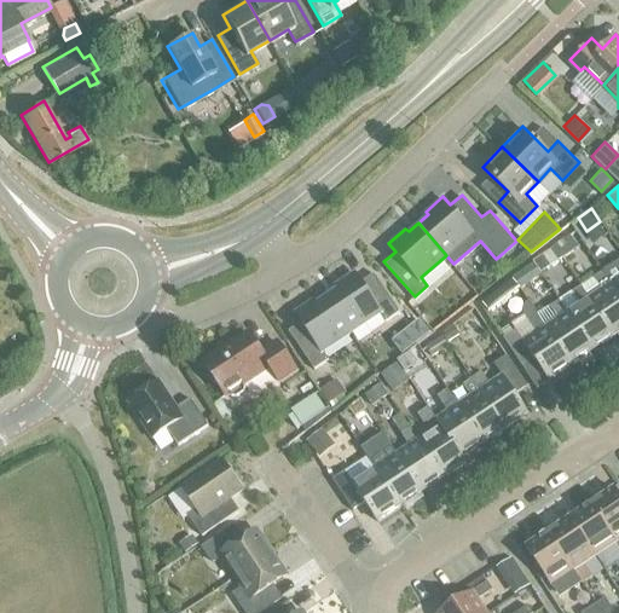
[(553,242),(554,243),(562,255),(577,244),(568,231),(553,242)]
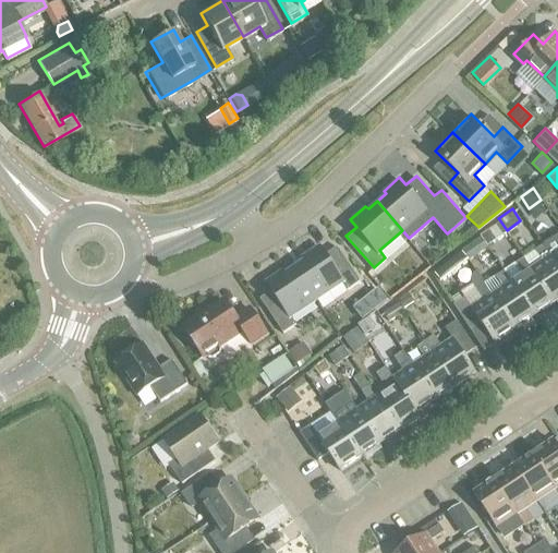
[(507,230),(499,219),(486,228),(494,239),(507,230)]
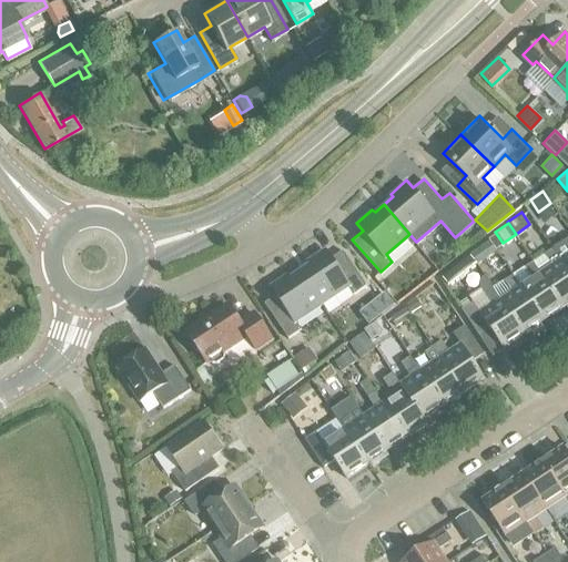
[(567,236),(565,238),(553,246),(560,257),(567,268),(567,236)]
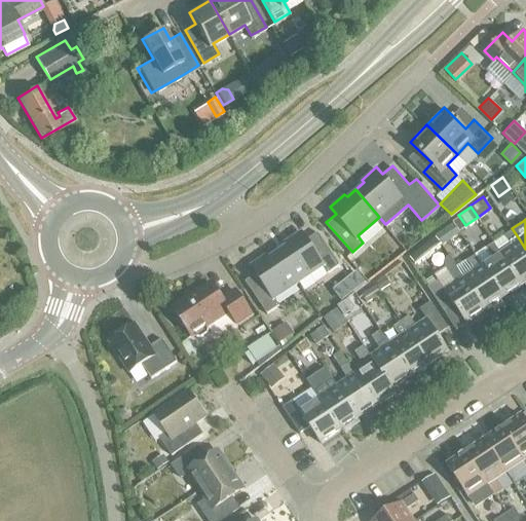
[(454,221),(436,233),(441,243),(459,230),(454,221)]
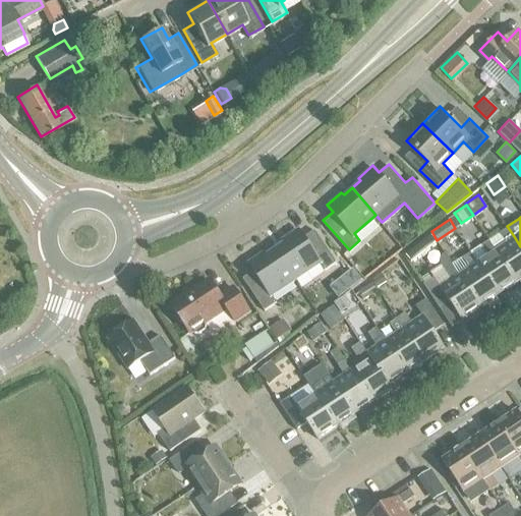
[(500,231),(489,238),(496,248),(516,280),(520,277),(520,246),(514,236),(507,226),(500,231)]
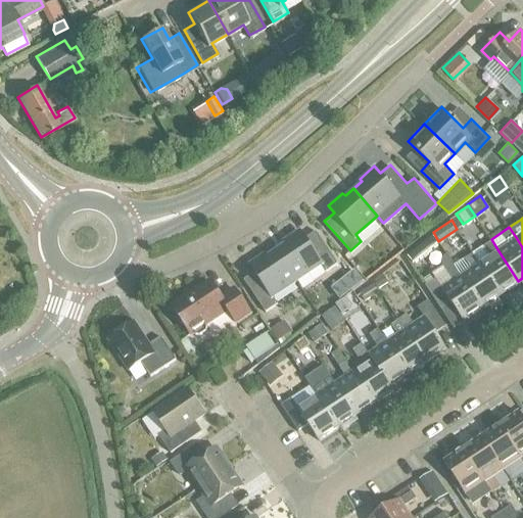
[(286,241),(277,247),(296,278),(321,262),(326,269),(337,261),(316,228),(304,235),(299,228),(283,238),(286,241)]
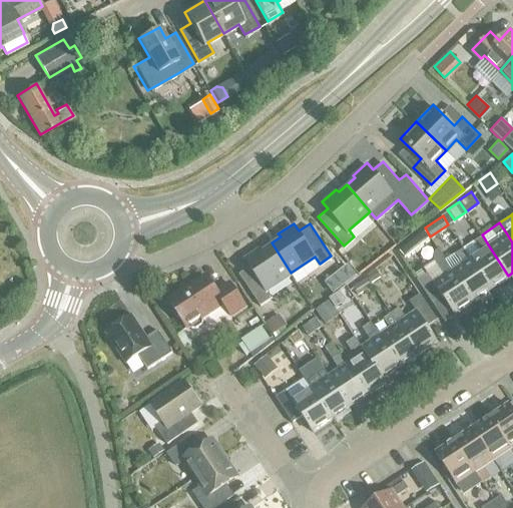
[(400,248),(406,257),(431,236),(430,236),(425,228),(400,248)]
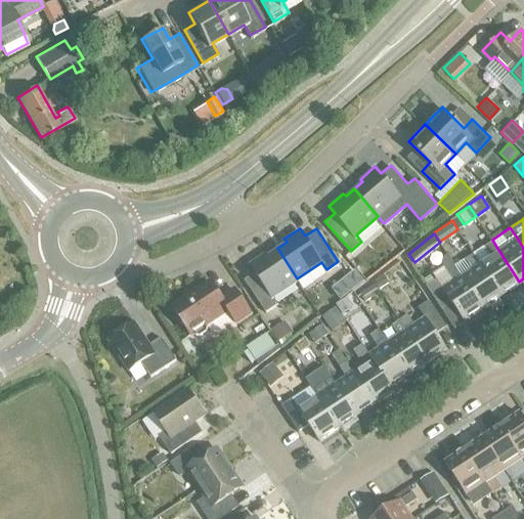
[(490,255),(480,262),(500,295),(519,282),(498,250),(492,240),(484,245),(490,255)]
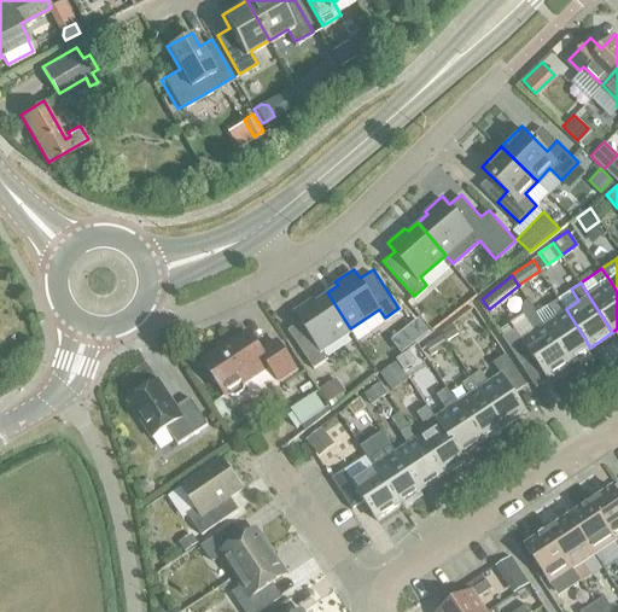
[(350,328),(327,292),(316,301),(313,296),(295,309),(301,318),(287,327),(313,366),(327,356),(322,347),(350,328)]
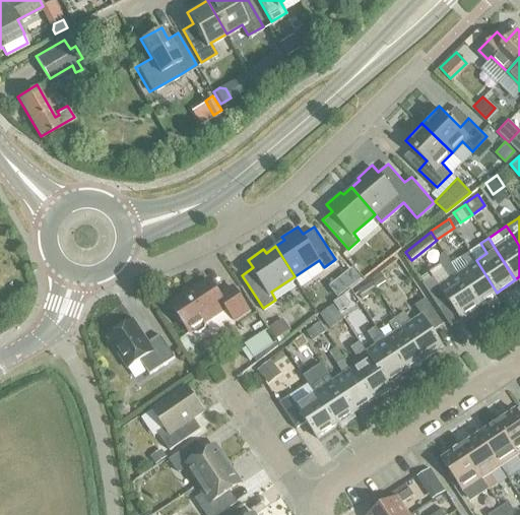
[(433,274),(423,281),(440,308),(450,301),(460,317),(479,304),(451,262),(444,250),(441,252),(440,262),(443,267),(450,277),(440,284),(433,274)]
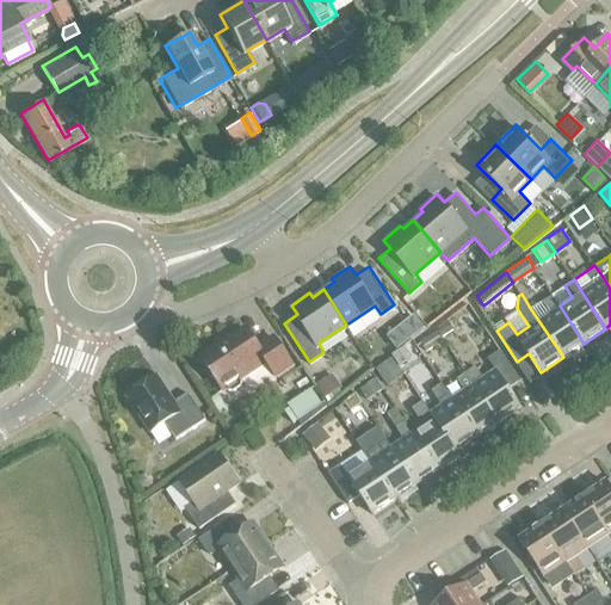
[(553,294),(530,308),(563,357),(584,344),(560,306),(553,294)]
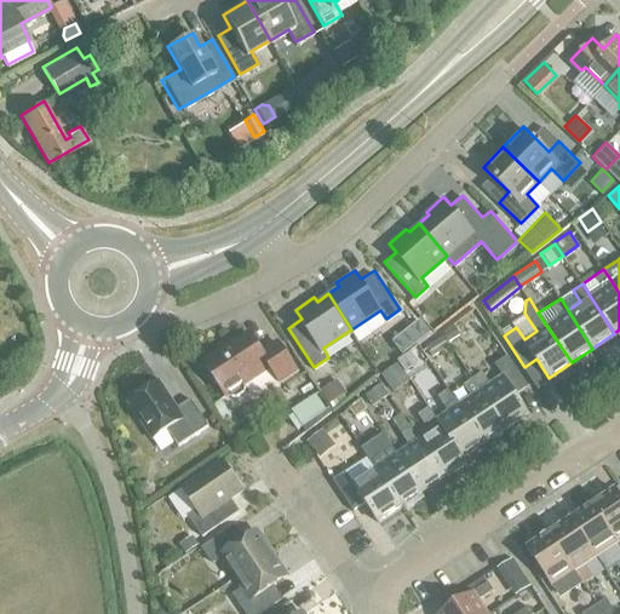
[(409,328),(417,339),(430,331),(423,320),(409,328)]
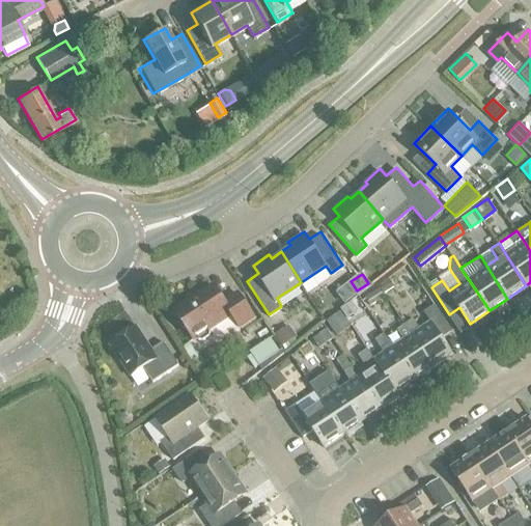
[(388,277),(379,283),(384,291),(393,284),(388,277)]
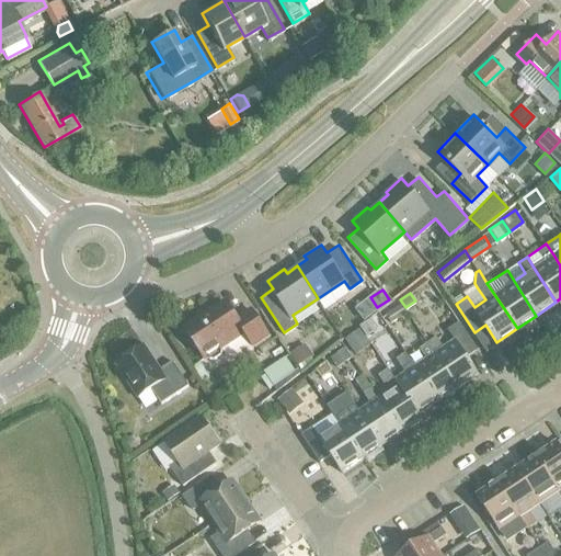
[(252,342),(268,332),(252,308),(238,317),(225,298),(184,326),(204,355),(207,353),(209,356),(214,358),(220,353),(221,349),(219,345),(243,329),(252,342)]
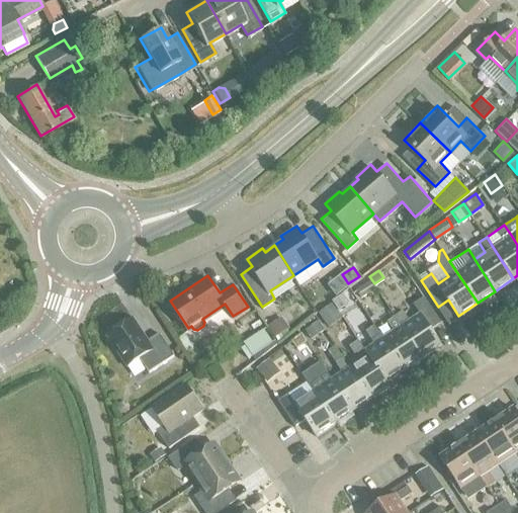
[(356,287),(361,295),(375,286),(370,278),(356,287)]
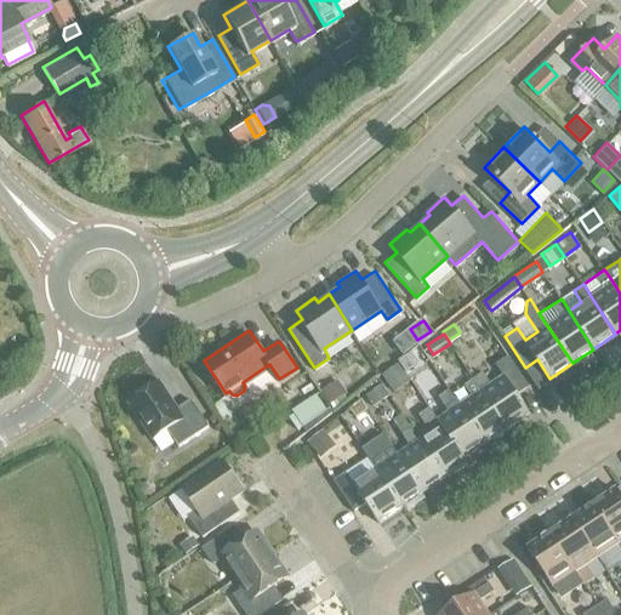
[(411,349),(398,358),(404,366),(416,357),(411,349)]
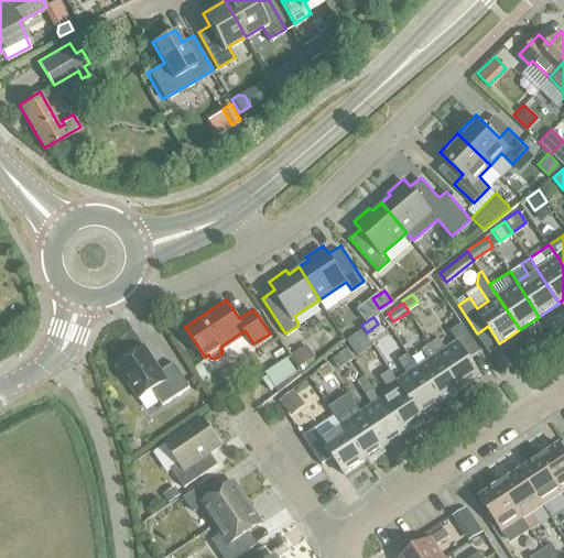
[(438,336),(430,341),(459,387),(480,374),(468,357),(479,349),(462,321),(449,329),(457,339),(446,347),(438,336)]
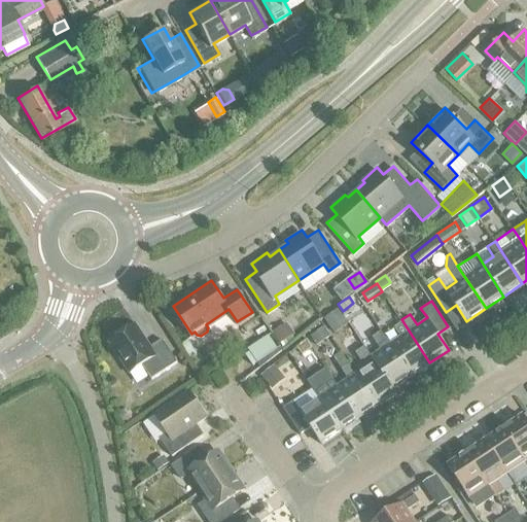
[(338,306),(323,316),(329,325),(344,316),(338,306)]
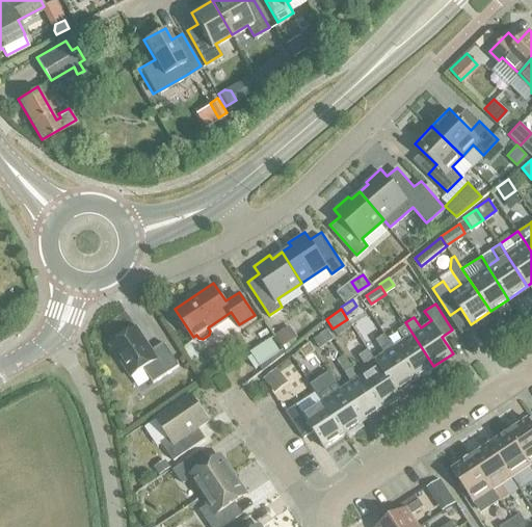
[(404,338),(394,345),(415,378),(433,366),(405,322),(398,327),(404,338)]
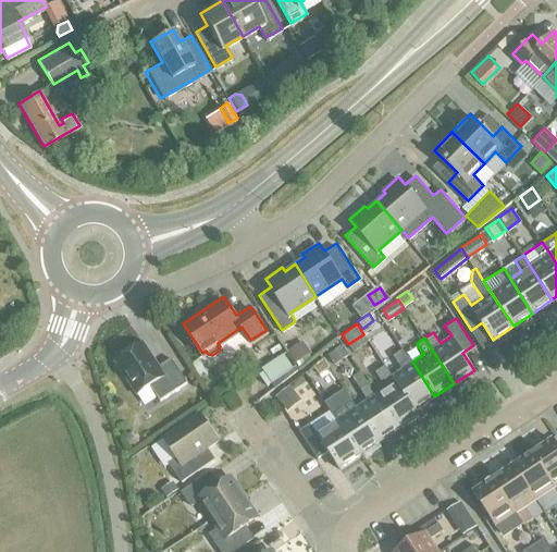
[(302,340),(287,350),(295,362),(310,352),(302,340)]
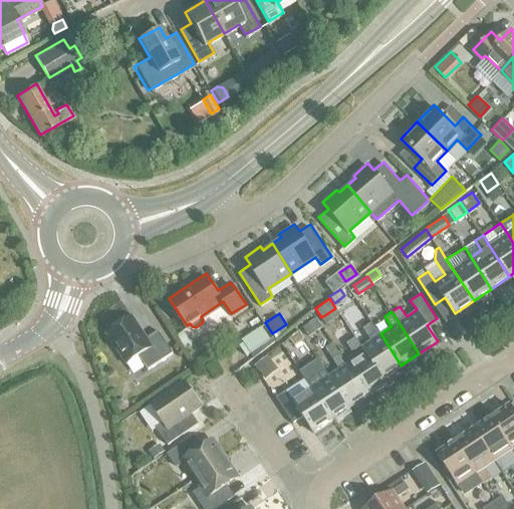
[(106,330),(126,361),(139,353),(148,367),(173,350),(158,328),(147,336),(132,314),(106,330)]
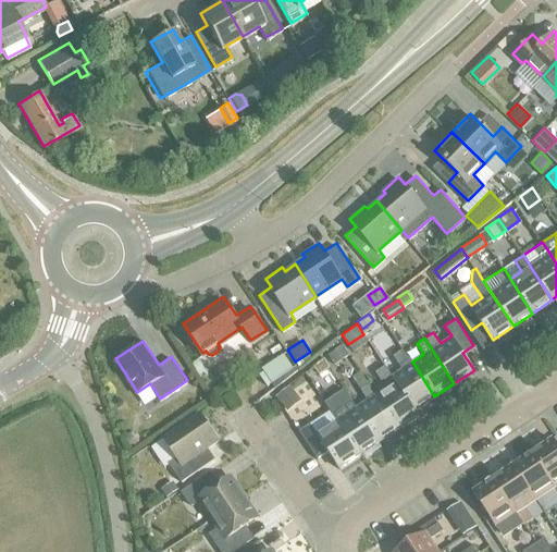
[(329,352),(334,362),(349,352),(343,342),(329,352)]
